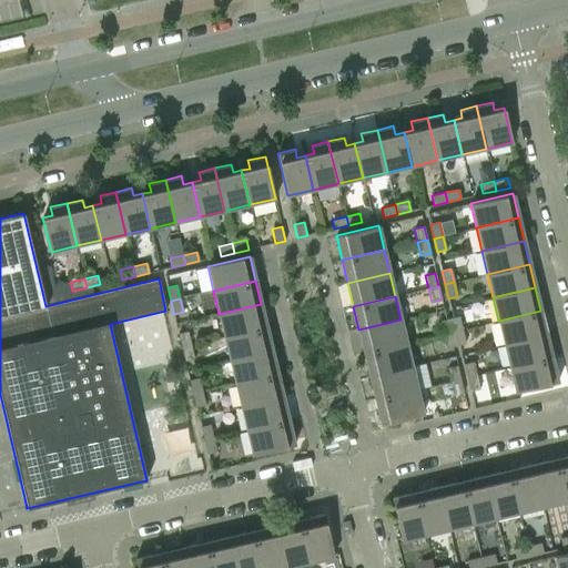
[(261,304),(219,314),(224,337),(266,327),(261,304)]
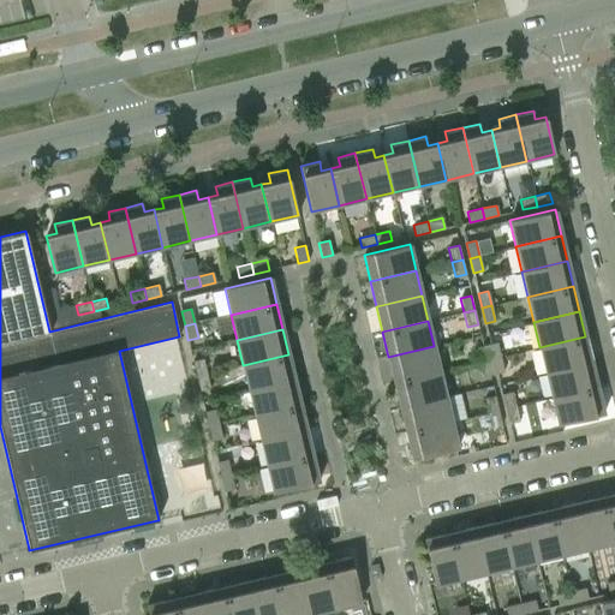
[(585,336),(539,347),(545,372),(591,362),(585,336)]
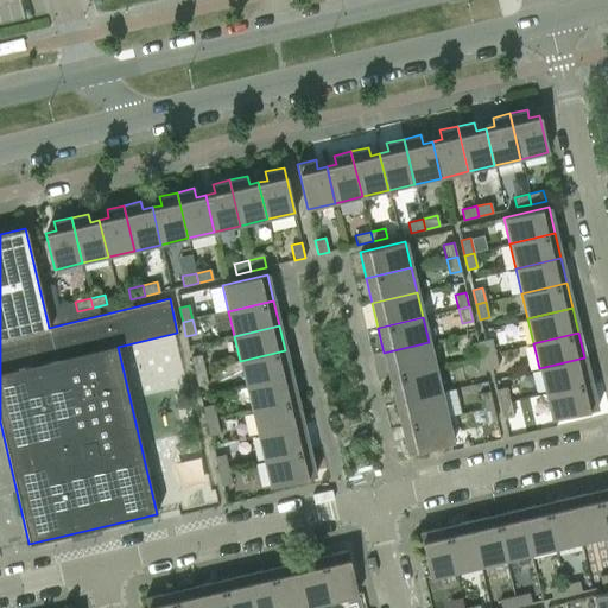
[(492,339),(481,341),(485,355),(495,353),(492,339)]
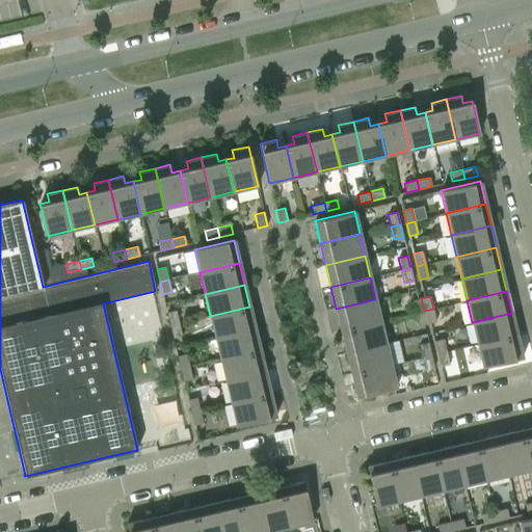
[(411,300),(415,313),(424,311),(421,298),(411,300)]
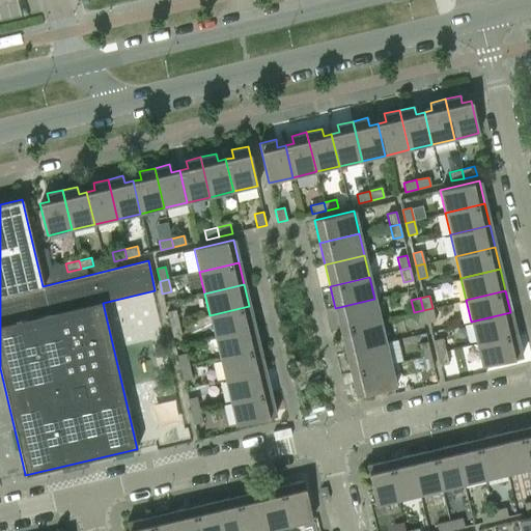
[(374,299),(335,308),(340,330),(380,320),(374,299)]
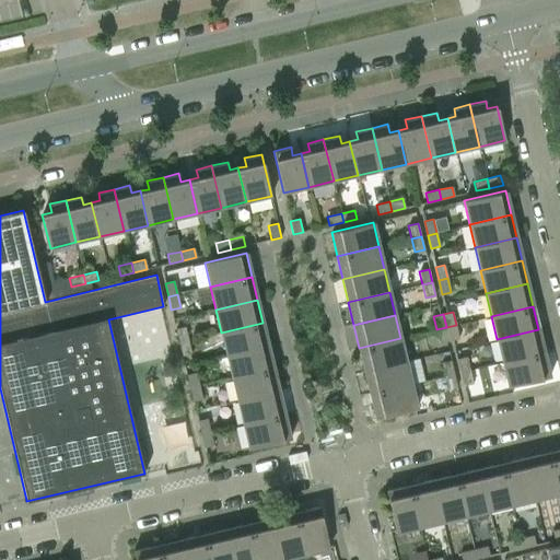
[(263,323),(221,333),(226,356),(268,346),(263,323)]
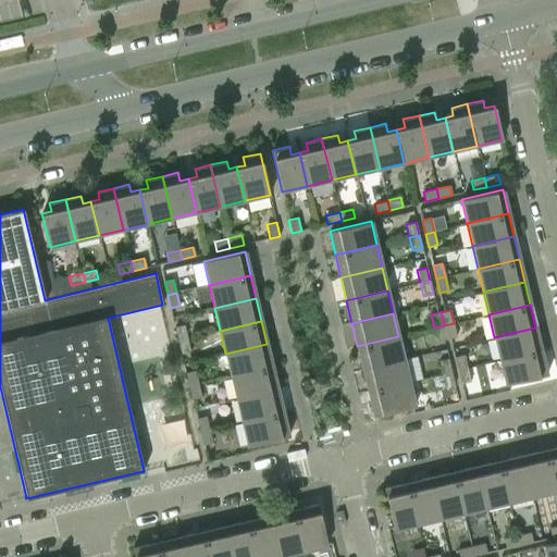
[(454,323),(444,325),(447,339),(456,337),(454,323)]
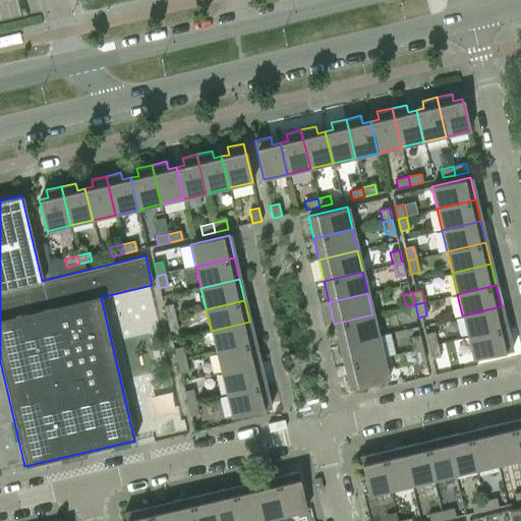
[(164,306),(166,319),(175,316),(172,304),(164,306)]
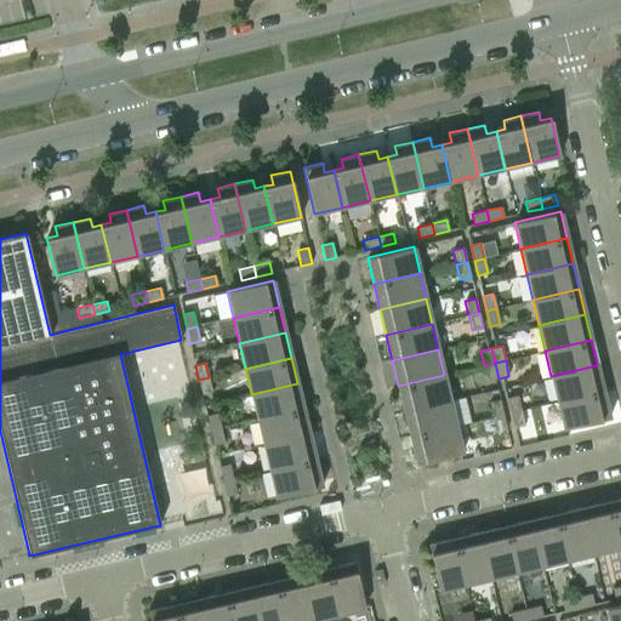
[(495,363),(484,365),(488,381),(499,379),(495,363)]
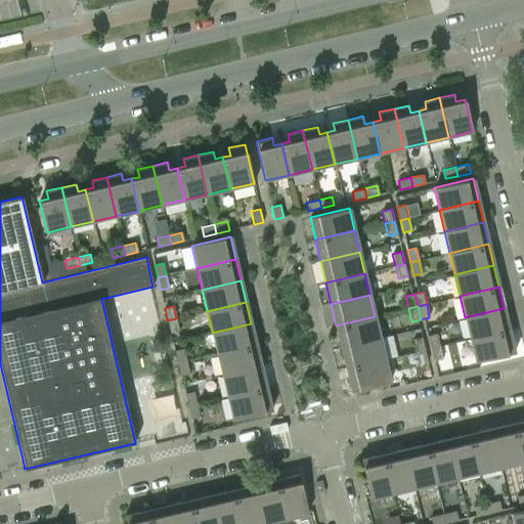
[(504,308),(465,317),(470,339),(509,330),(504,308)]
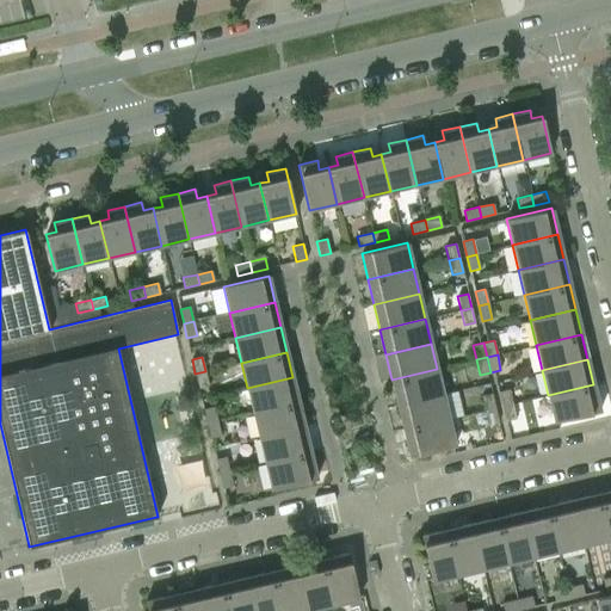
[(437,369),(392,380),(397,405),(443,394),(437,369)]
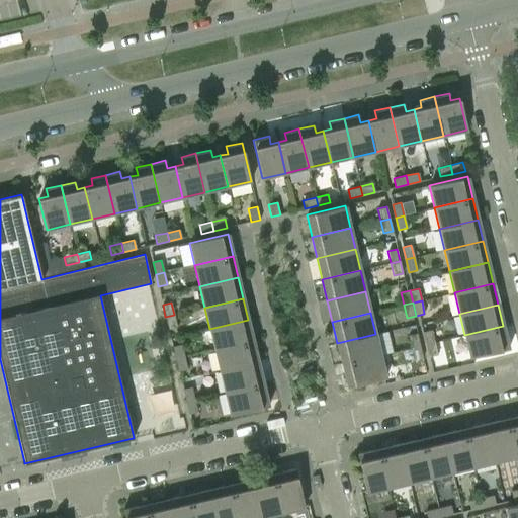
[(174,315),(165,317),(168,329),(177,327),(174,315)]
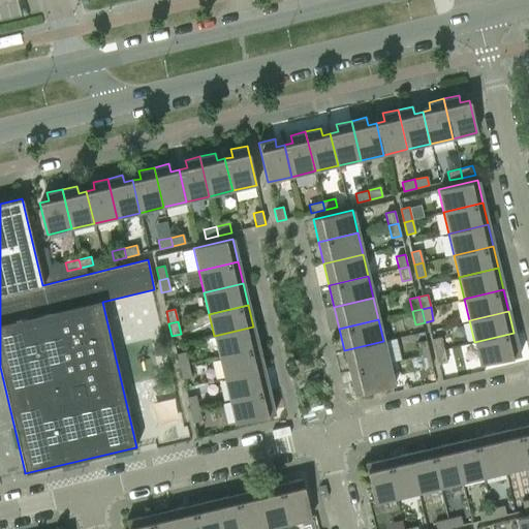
[(253,327),(214,336),(219,358),(258,348),(253,327)]
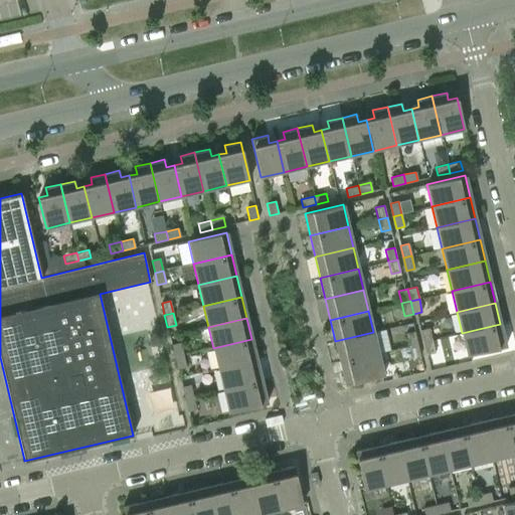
[(500,324),(462,333),(467,355),(506,346),(500,324)]
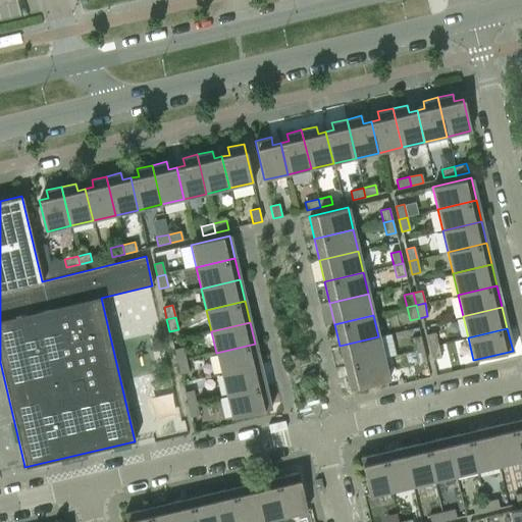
[(437,346),(434,332),(426,334),(429,348),(437,346)]
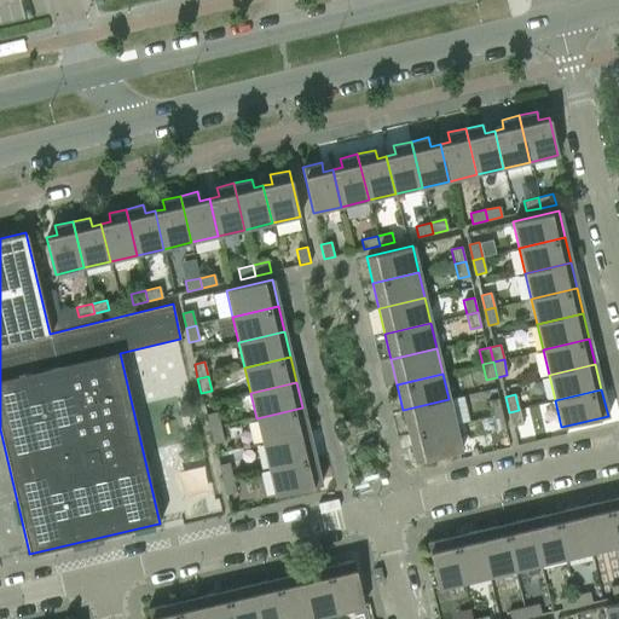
[(449,399),(403,410),(409,435),(455,424),(449,399)]
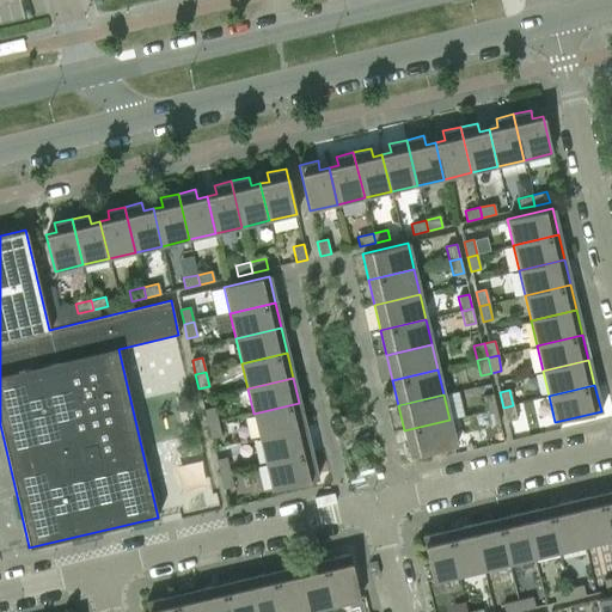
[(482,397),(485,411),(496,409),(493,395),(482,397)]
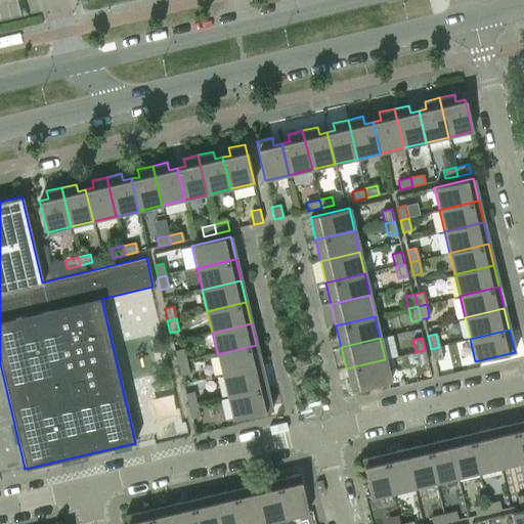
[(256,345),(217,354),(222,376),(261,366),(256,345)]
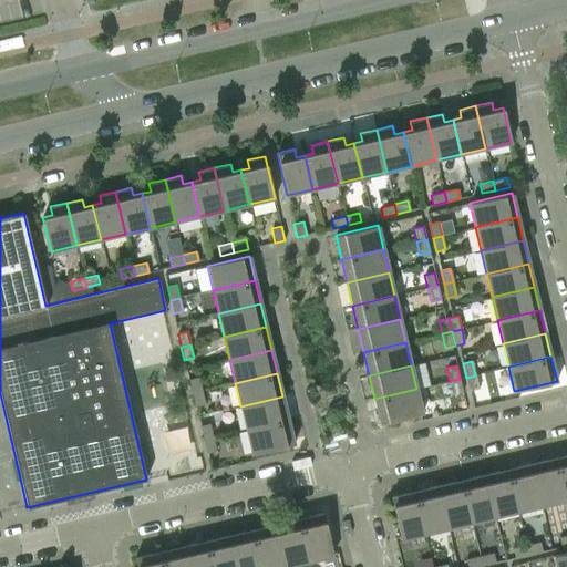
[(475,375),(466,378),(470,391),(478,389),(475,375)]
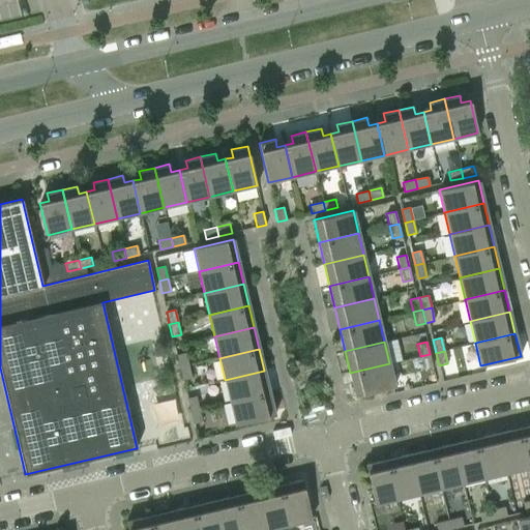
[(176,355),(179,367),(188,365),(185,353),(176,355)]
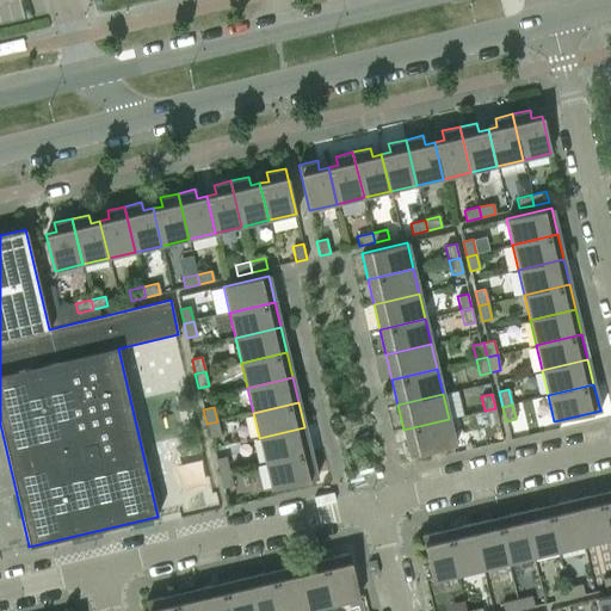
[(495,408),(485,411),(488,425),(499,423),(495,408)]
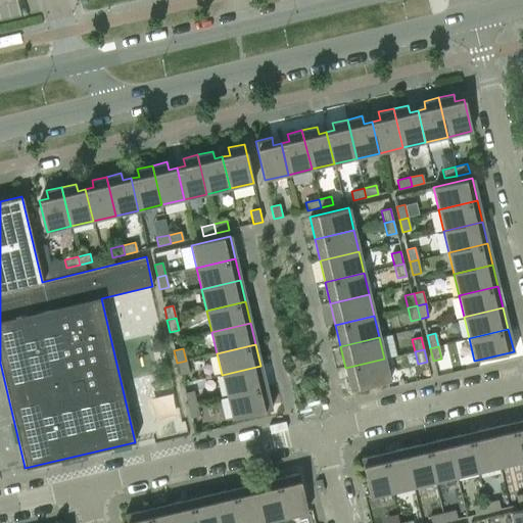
[(384,359),(345,368),(350,390),(389,381),(384,359)]
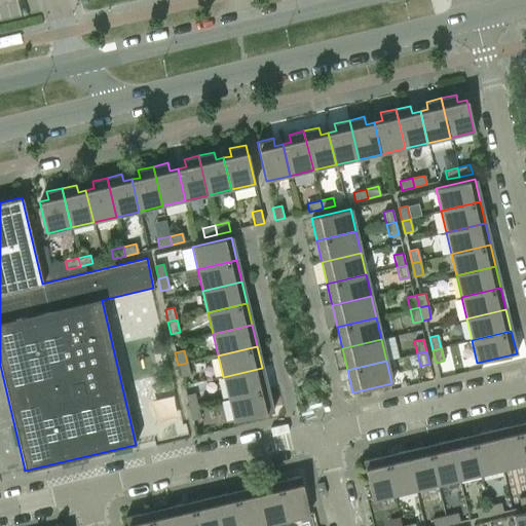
[(187,363),(178,365),(181,377),(190,375),(187,363)]
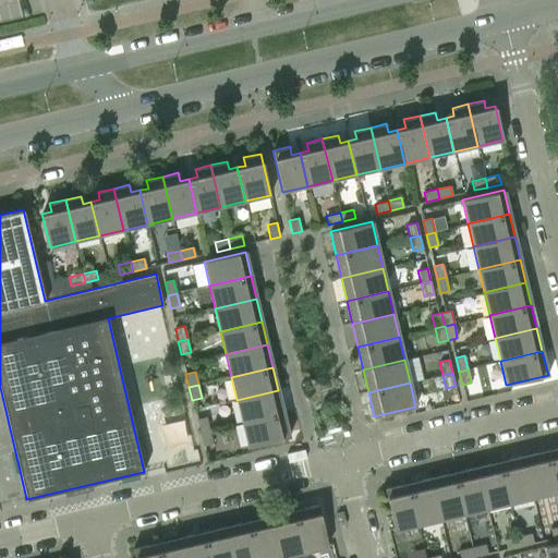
[(278,390),(237,400),(242,423),(283,413),(278,390)]
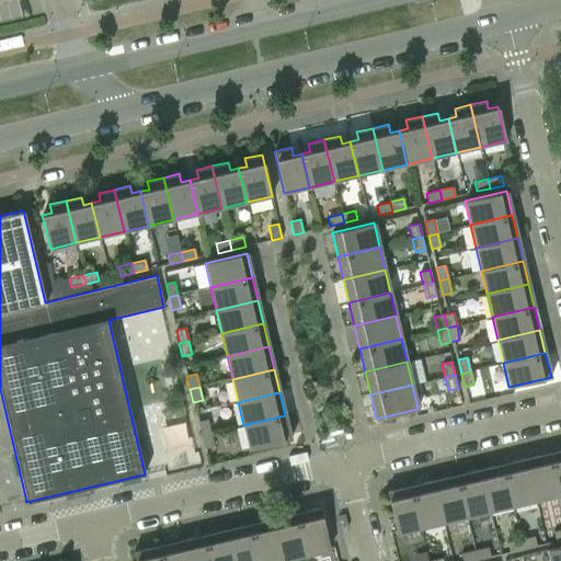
[(295,438),(302,437),(298,411),(290,412),(295,438)]
